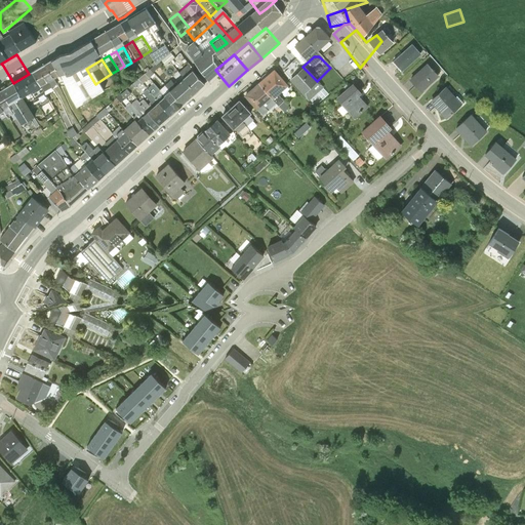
[(0,68),(0,90),(13,83),(3,66),(0,68)]
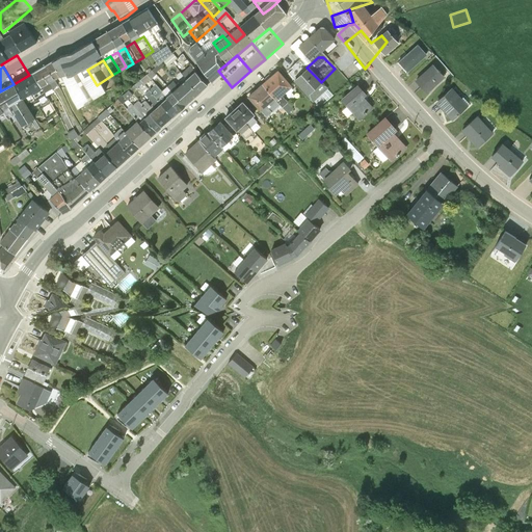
[(307,68),(294,80),(301,87),(303,85),(316,99),(326,88),(321,82),(307,68)]
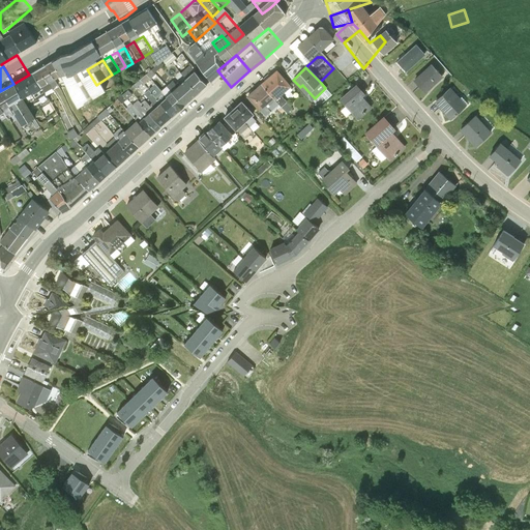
[(72,78),(64,83),(74,98),(81,93),(96,85),(87,69),(72,78)]
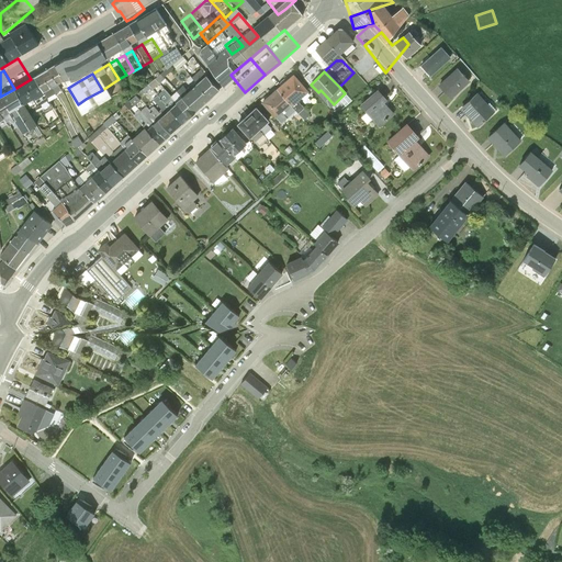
[(221,80),(236,99),(245,92),(231,75),(221,80)]
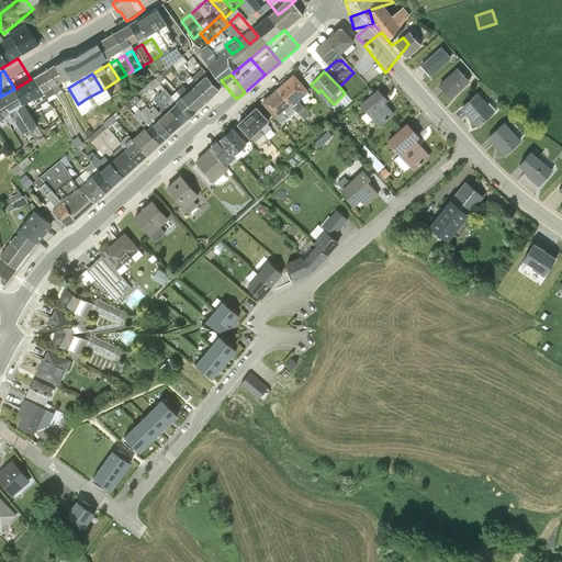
[(420,96),(430,107),(451,87),(441,77),(420,96)]
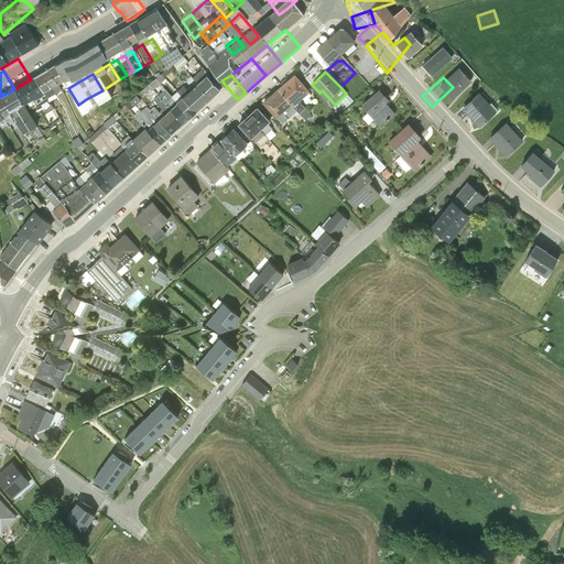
[(203,96),(220,118),(238,101),(237,99),(221,80),(203,96)]
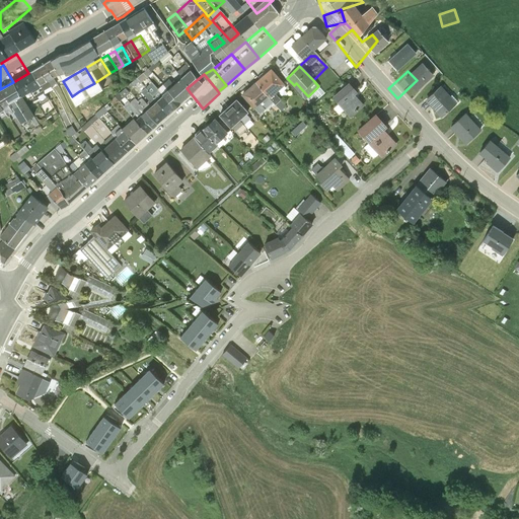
[(63,81),(45,92),(53,106),(70,135),(97,119),(79,91),(72,96),(63,81)]
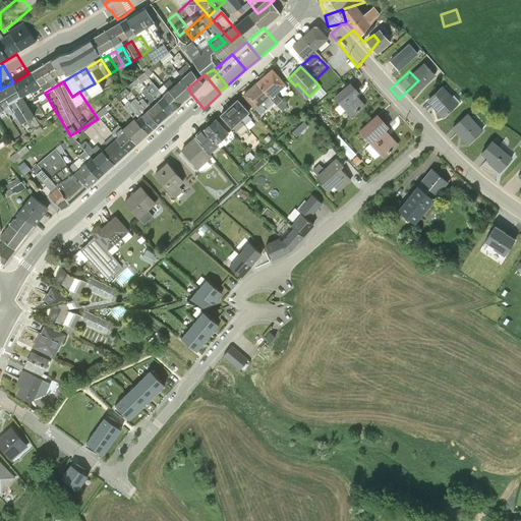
[(405,107),(417,120),(436,103),(423,91),(405,107)]
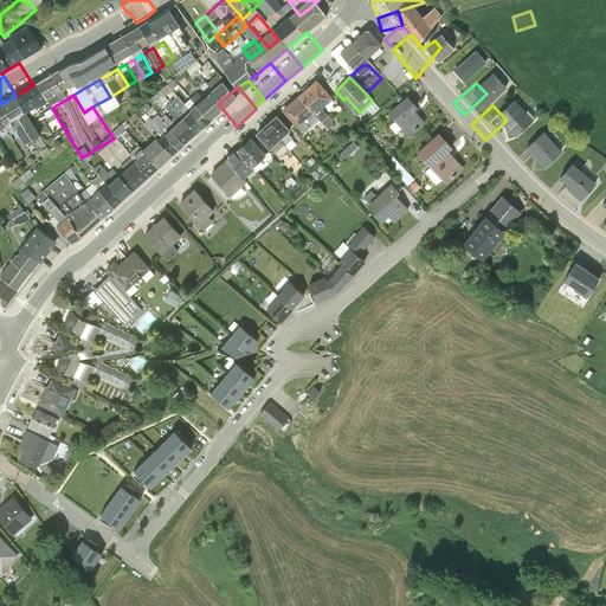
[(52,108),(44,114),(53,129),(62,124),(52,108)]
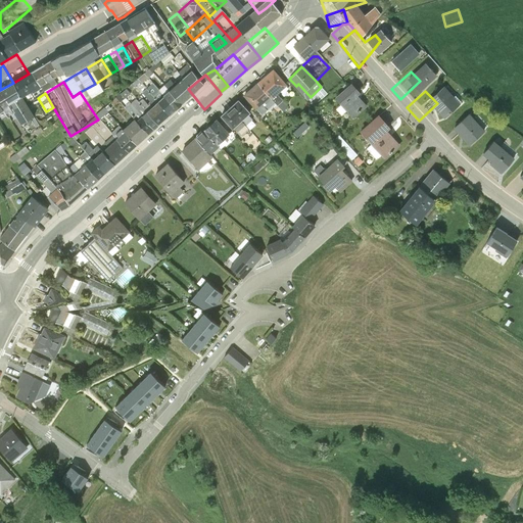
[(179,101),(182,104),(189,99),(186,95),(179,101)]
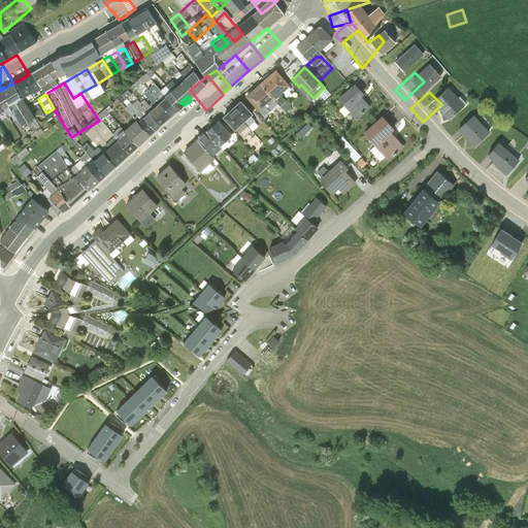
[(305,97),(290,110),(308,132),(324,118),(305,97)]
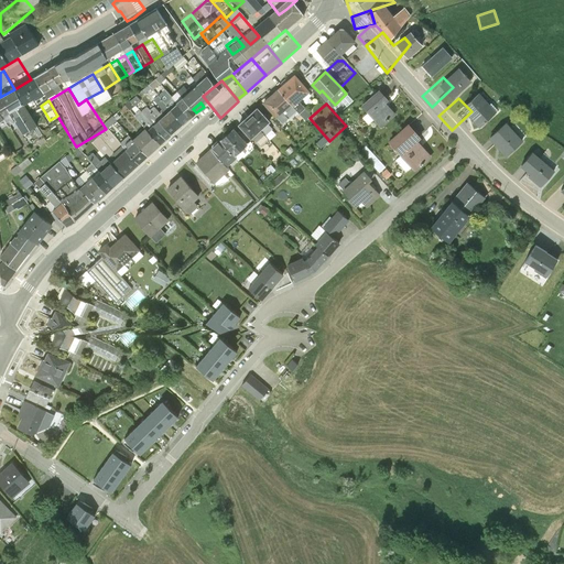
[(41,106),(34,109),(43,125),(50,120),(41,106)]
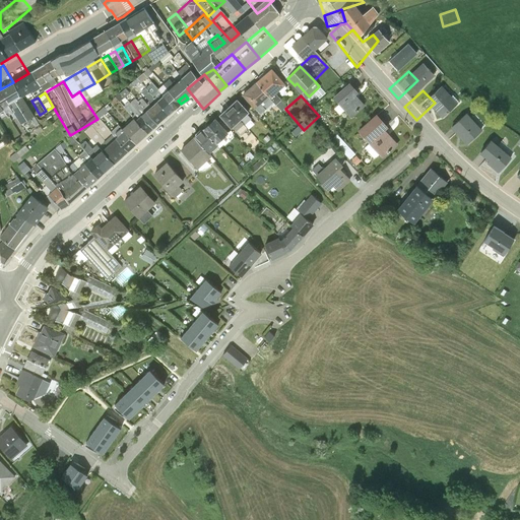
[(270,99),(254,111),(266,127),(268,128),(284,115),(270,99)]
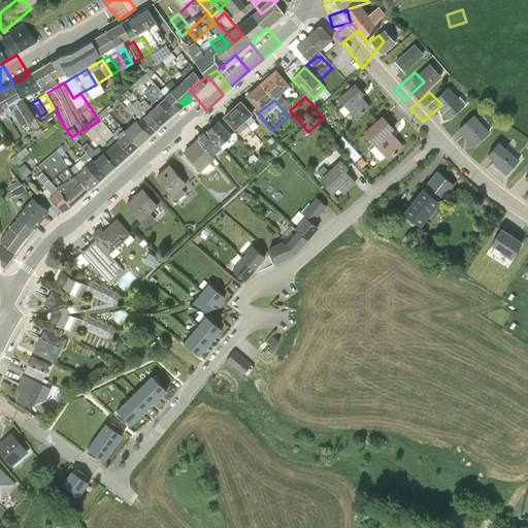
[(180,109),(193,124),(202,114),(190,101),(180,109)]
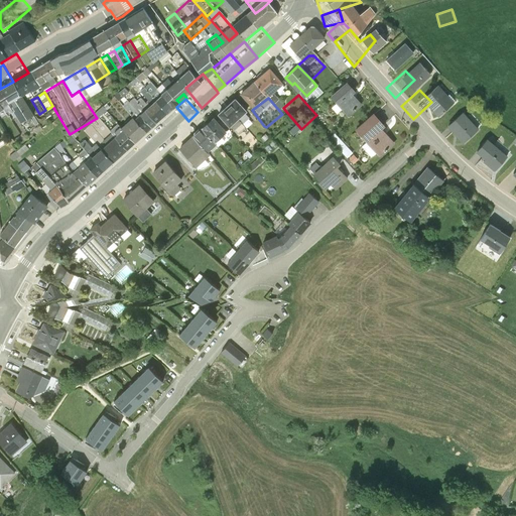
[(24,104),(33,118),(39,114),(31,100),(24,104)]
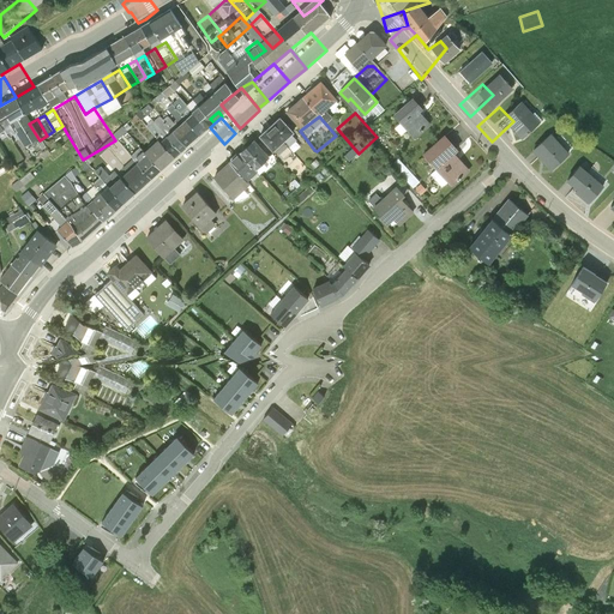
[(29,124),(18,130),(29,146),(40,140),(29,124)]
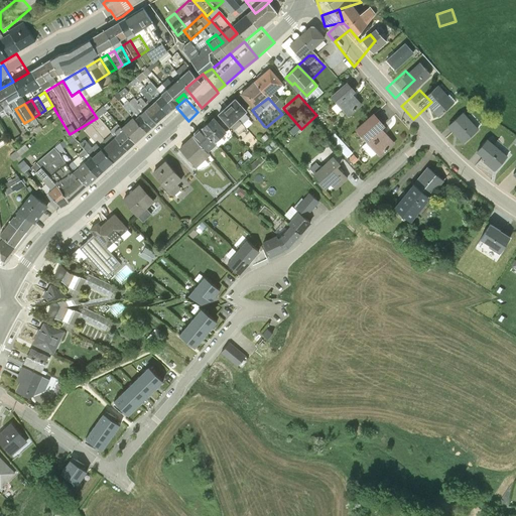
[(176,133),(188,121),(176,107),(163,118),(176,133)]
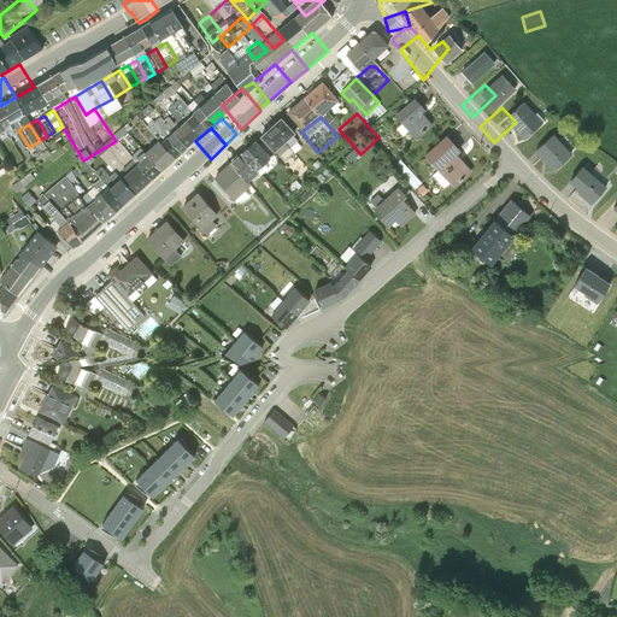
[(18,130),(7,137),(17,154),(29,147),(18,130)]
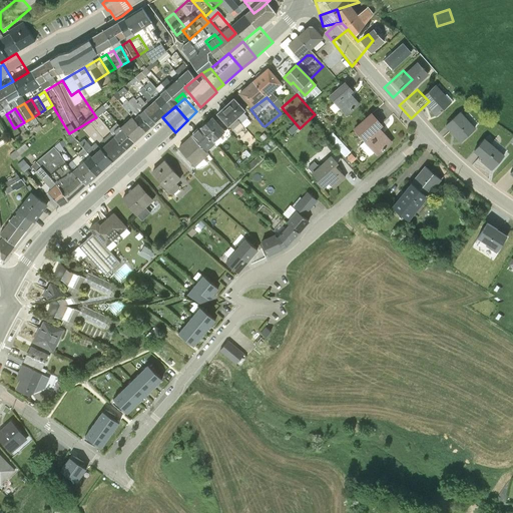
[(263,125),(250,109),(235,122),(248,137),(263,125)]
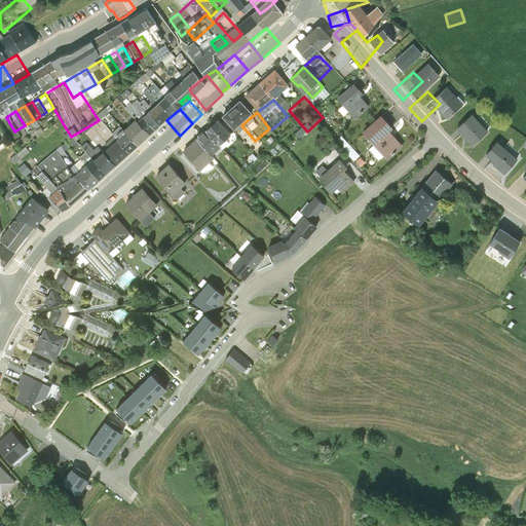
[(141,123),(148,132),(159,121),(152,113),(141,123)]
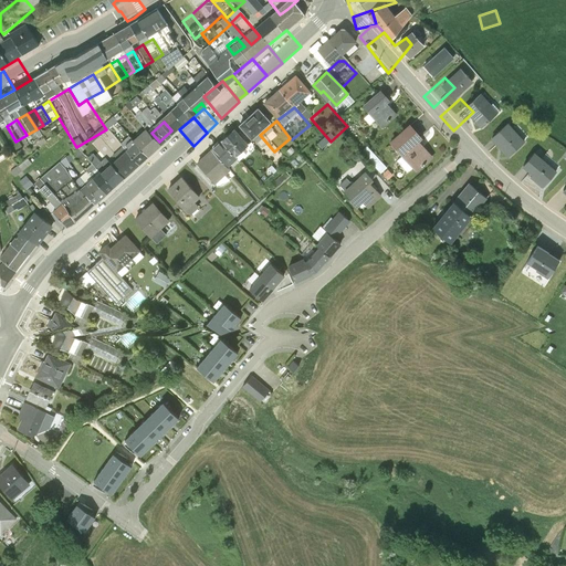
[(360,137),(381,159),(397,146),(386,135),(389,132),(378,122),(360,137)]
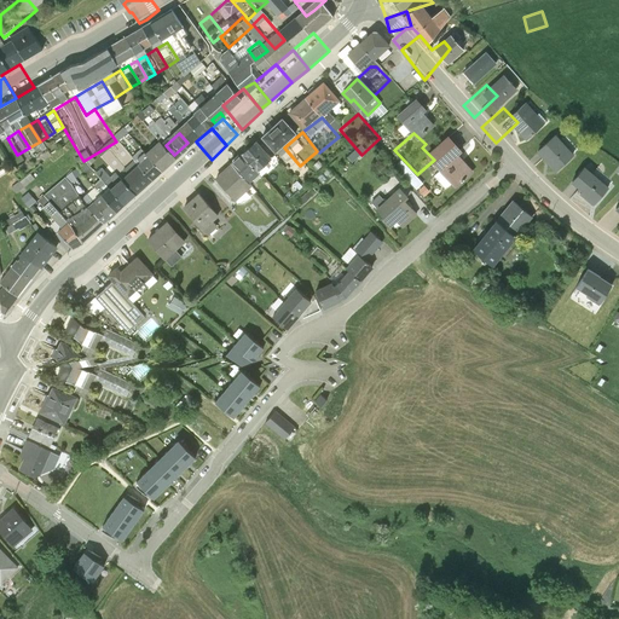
[(545,156),(525,136),(507,152),(526,174),(545,156)]
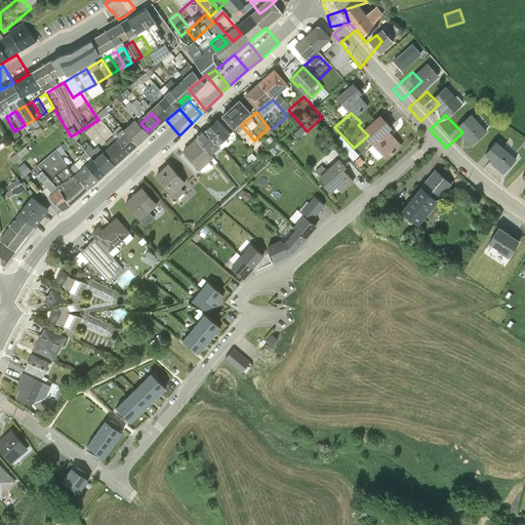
[(6,117),(0,120),(0,135),(2,138),(14,131),(6,117)]
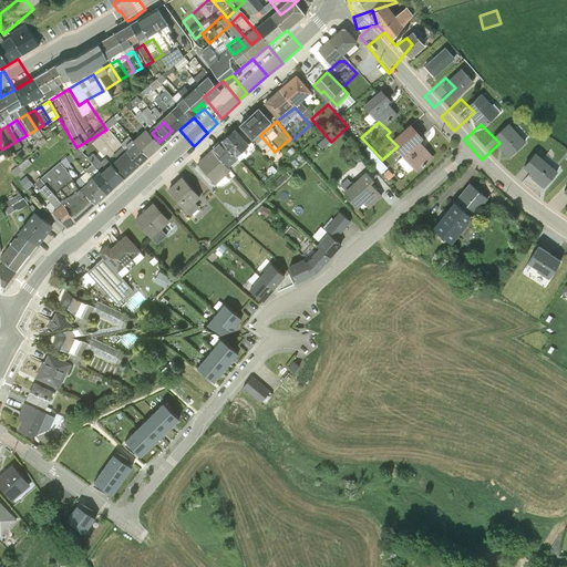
[(187,152),(194,146),(179,130),(173,135),(187,152)]
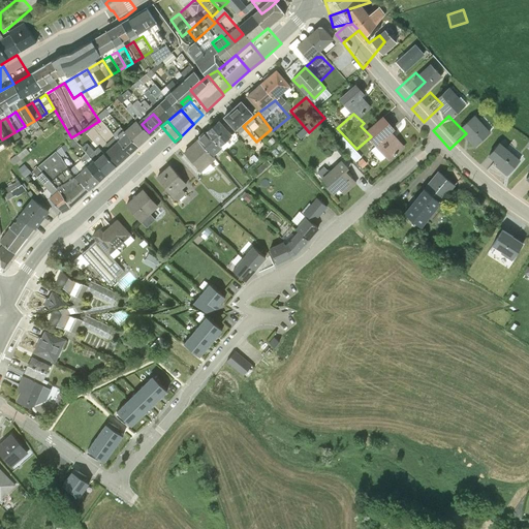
[(166,148),(175,142),(161,126),(155,133),(166,148)]
